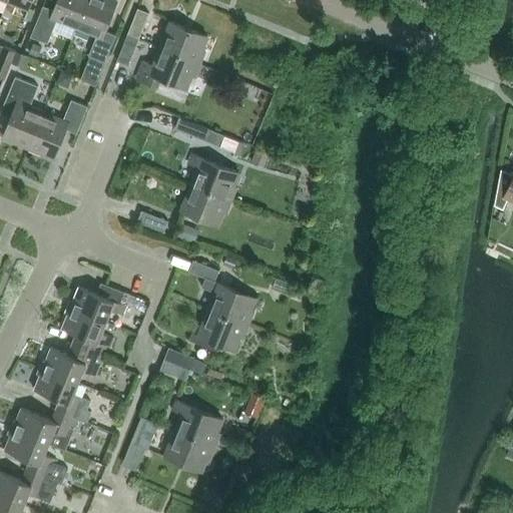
[(28,7),(30,0),(6,0),(1,13),(10,17),(16,2),(28,7)]
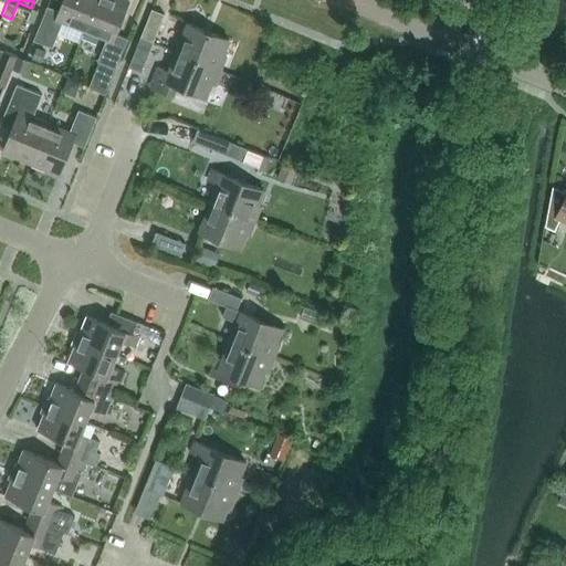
[(83,29),(94,0),(62,0),(59,10),(46,6),(33,39),(51,46),(61,21),(83,29)]
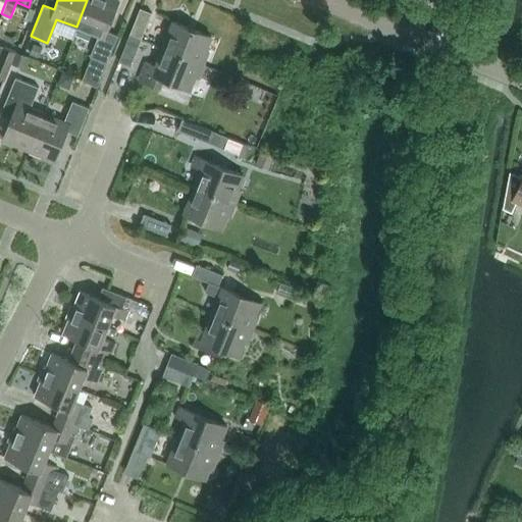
[(106,62),(117,35),(105,30),(116,0),(87,0),(76,27),(97,35),(89,55),(98,58),(93,71),(101,75),(106,62)]
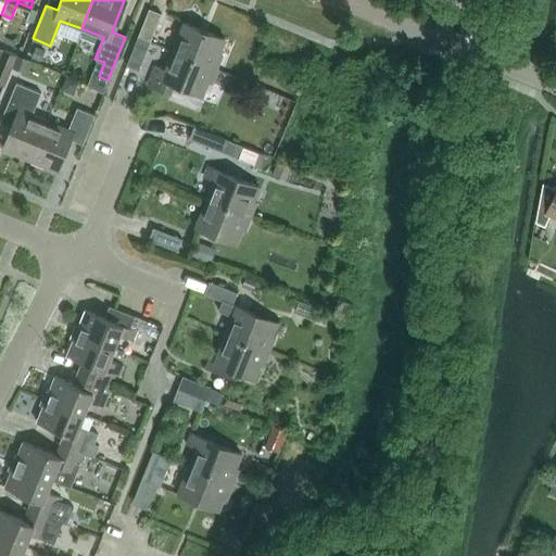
[(149,41),(160,13),(148,9),(137,37),(149,41)]
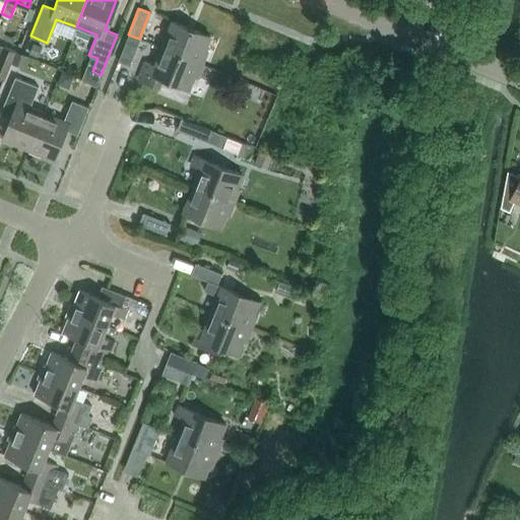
[(204,49),(208,36),(171,20),(160,47),(201,63),(206,50),(204,49)]
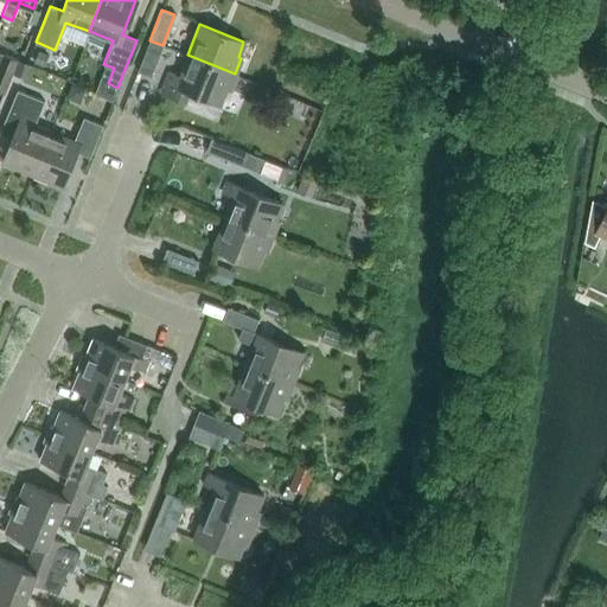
[(151,76),(163,45),(149,40),(136,71),(151,76)]
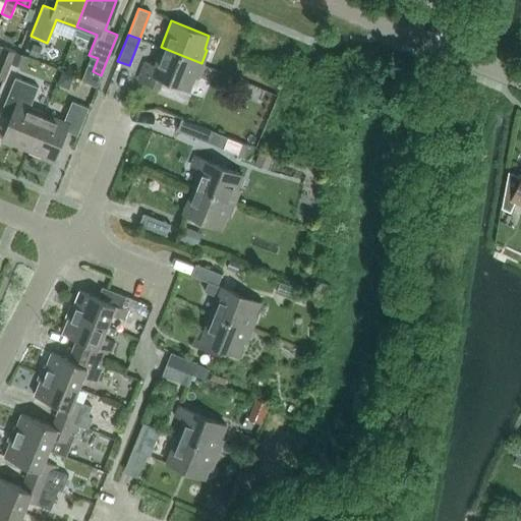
[(15,51),(2,46),(0,51),(0,78),(3,80),(15,51)]
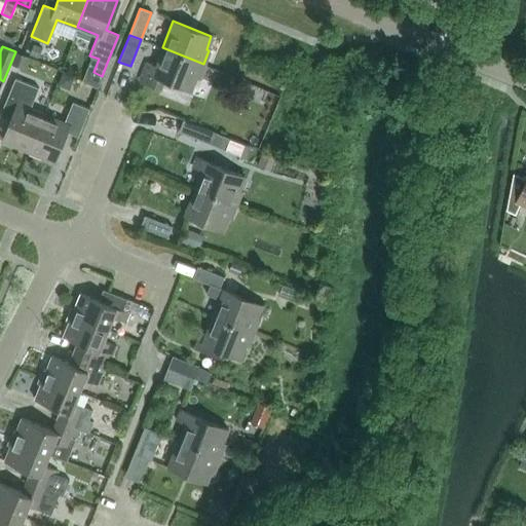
[(198,77),(203,64),(162,47),(155,65),(146,62),(139,80),(160,88),(163,79),(190,89),(195,76),(198,77)]
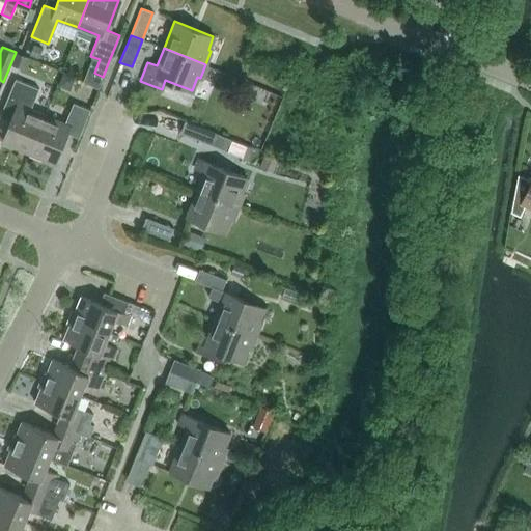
[(12,65),(23,70),(28,58),(17,54),(12,65)]
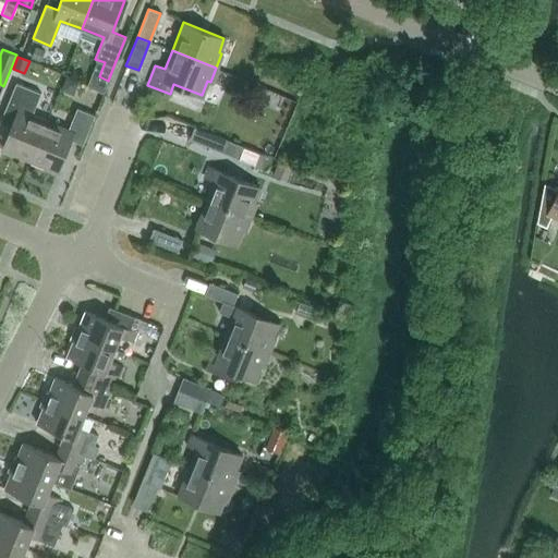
[(61,91),(73,95),(79,83),(67,77),(61,91)]
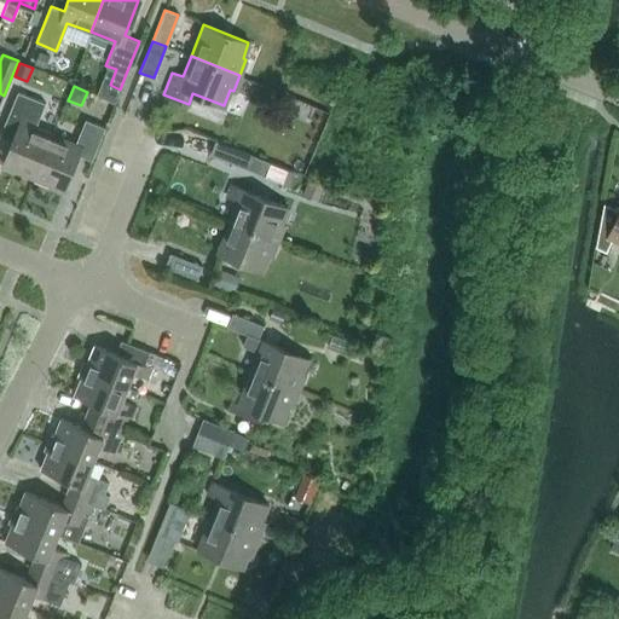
[(51,133),(35,127),(45,103),(17,92),(0,133),(0,136),(12,142),(3,166),(33,178),(51,133)]
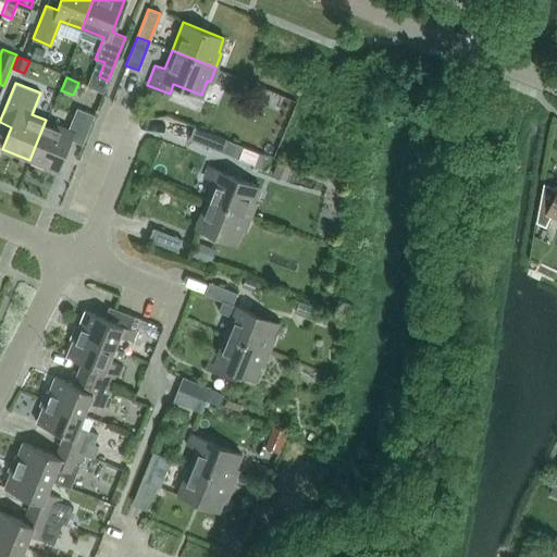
[(83,144),(90,123),(95,114),(76,107),(67,128),(46,120),(29,160),(57,171),(71,138),(83,144)]
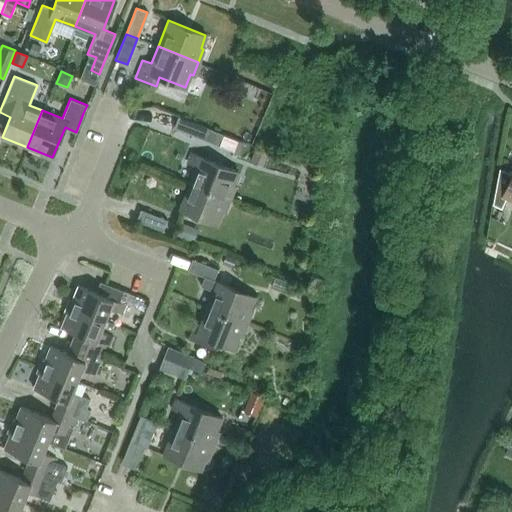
[(218,144),(222,133),(178,116),(173,127),(218,144)]
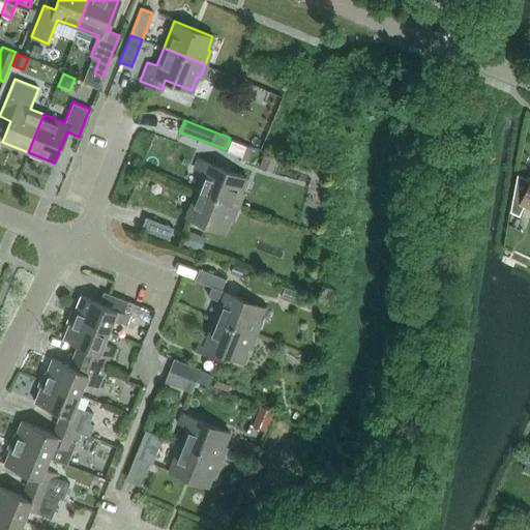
[(267,156),(261,170),(272,174),(277,160),(267,156)]
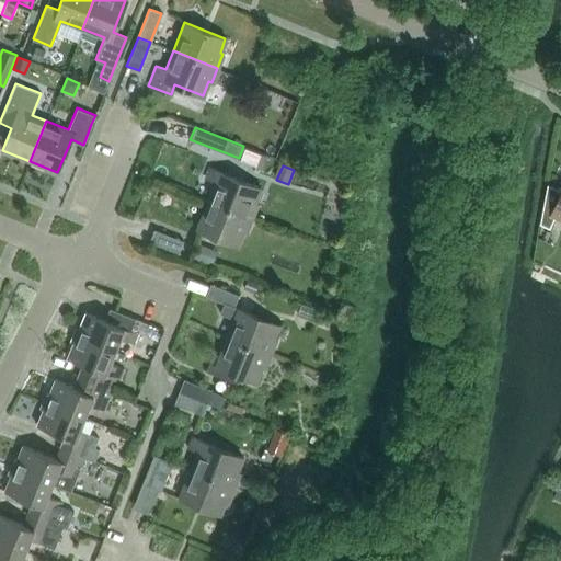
[(254,202),(261,187),(209,167),(205,178),(215,181),(208,199),(252,217),(258,203),(254,202)]
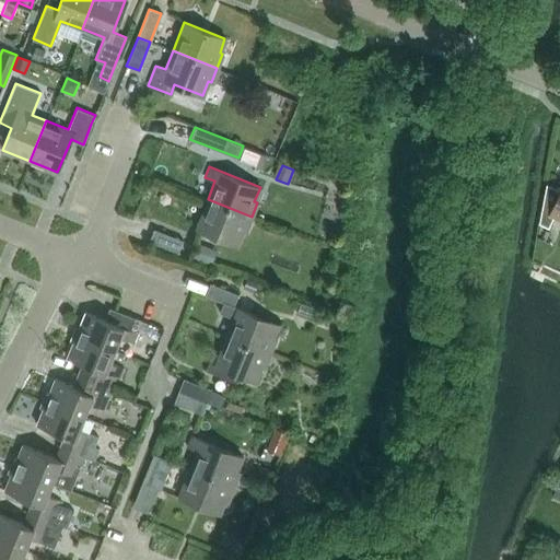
[(559,191),(547,185),(543,211),(559,219),(559,191)]
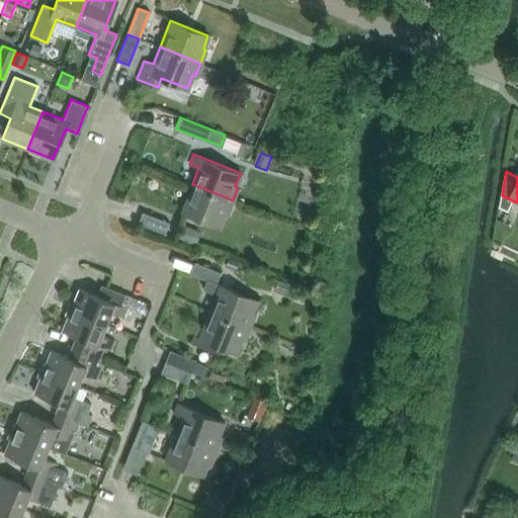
[(128,184),(121,202),(130,205),(138,187),(128,184)]
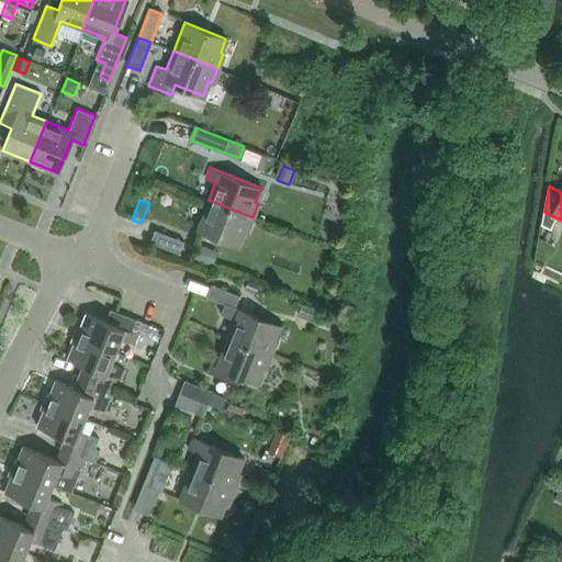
[(247,232),(253,217),(209,200),(197,228),(238,245),(244,231),(247,232)]
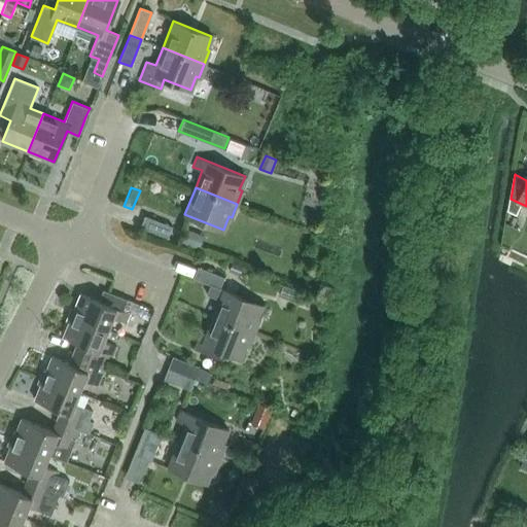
[(183,231),(172,225),(145,215),(140,226),(179,242),(183,231)]
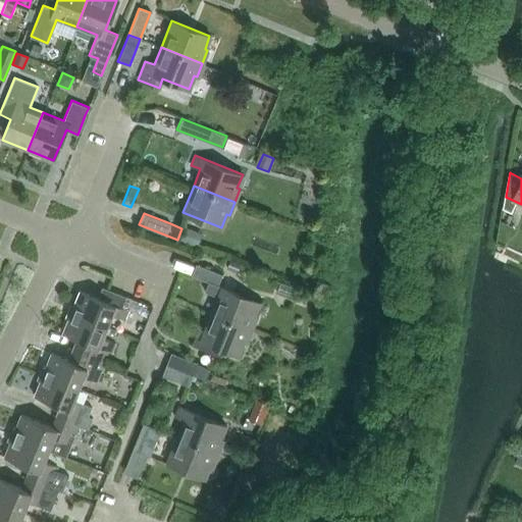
[(202,233),(184,226),(178,240),(197,247),(202,233)]
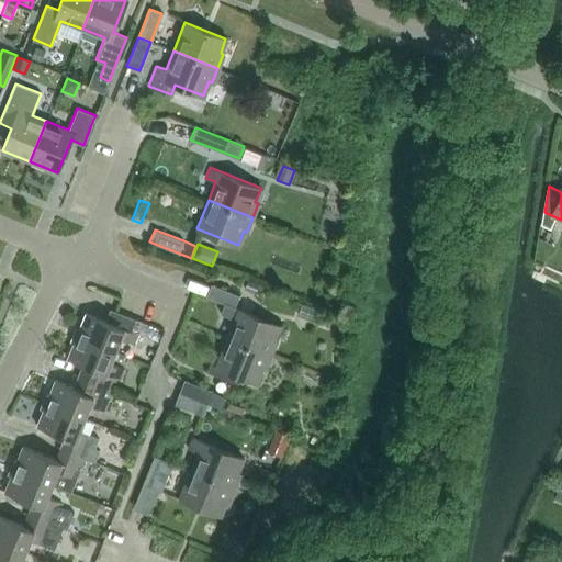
[(279,325),(238,308),(238,307),(234,306),(239,295),(211,283),(205,295),(224,303),(220,313),(234,319),(227,337),(271,355),(277,340),(273,339),(279,325)]
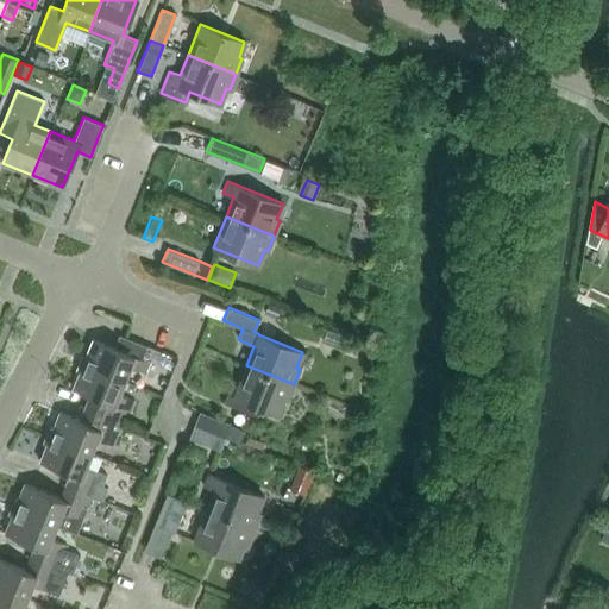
[(80,363),(124,381),(130,366),(144,372),(149,362),(142,358),(146,345),(119,334),(114,347),(93,339),(86,356),(82,355),(80,363)]
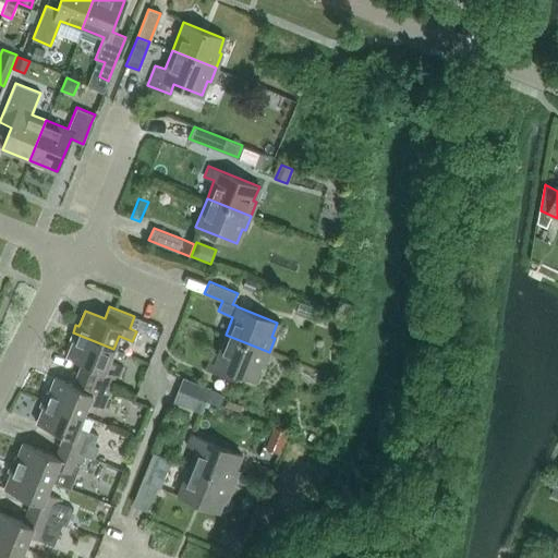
[(109,361),(113,349),(73,332),(70,339),(73,340),(67,355),(82,362),(77,373),(110,386),(114,375),(118,376),(122,366),(109,361)]
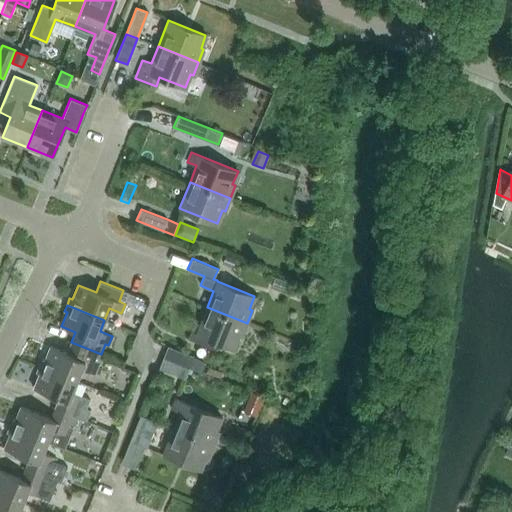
[(241,336),(247,323),(207,307),(196,333),(234,348),(239,335),(241,336)]
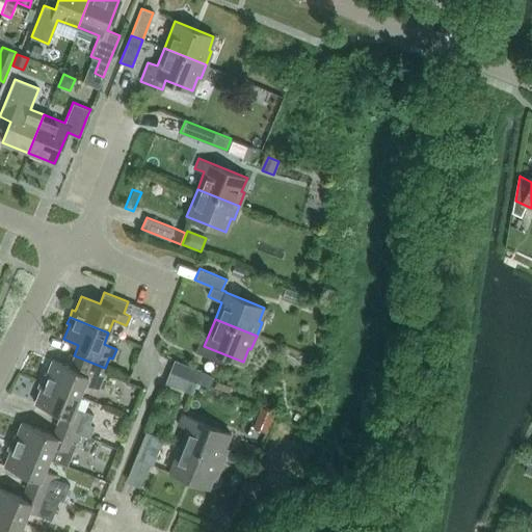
[(98,389),(105,368),(74,355),(70,367),(52,360),(46,374),(44,373),(41,379),(80,395),(84,383),(98,389)]
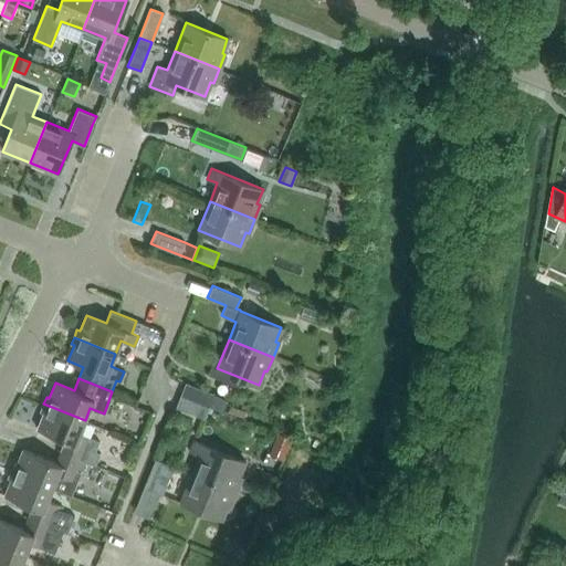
[(209,406),(213,394),(186,381),(180,394),(209,406)]
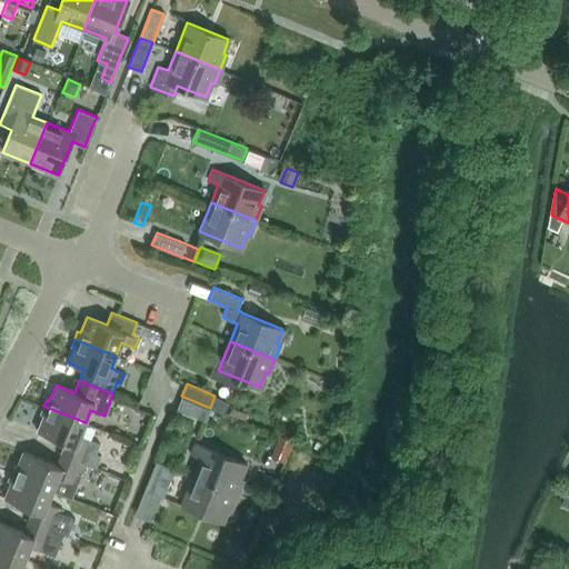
[(206,420),(210,408),(181,396),(177,408),(206,420)]
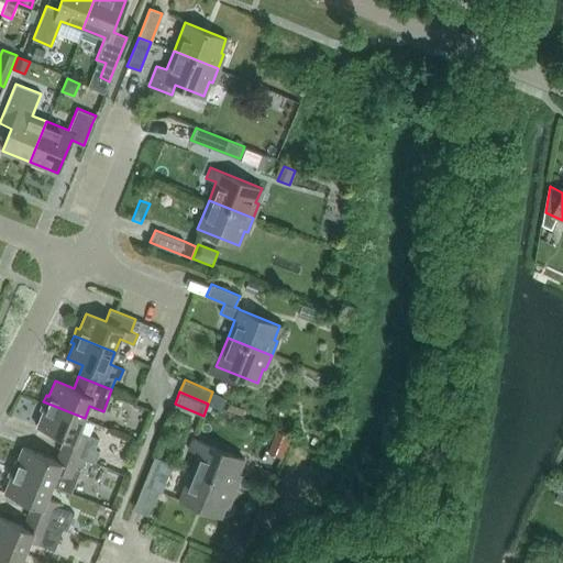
[(79,431),(85,418),(43,401),(40,409),(43,410),(36,426),(65,437),(61,449),(85,459),(95,462),(99,451),(95,449),(98,439),(79,431)]
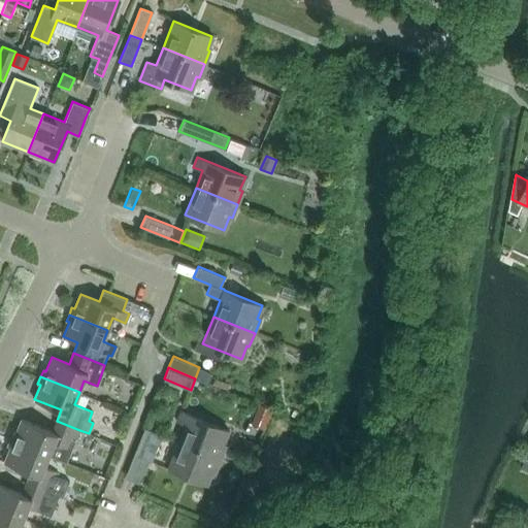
[(270,421),(273,403),(261,401),(258,419),(270,421)]
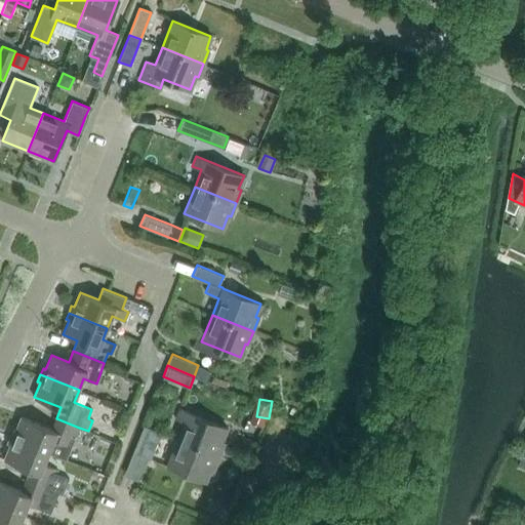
[(178,439),(219,455),(225,442),(221,441),(227,428),(178,408),(174,418),(185,422),(178,439)]
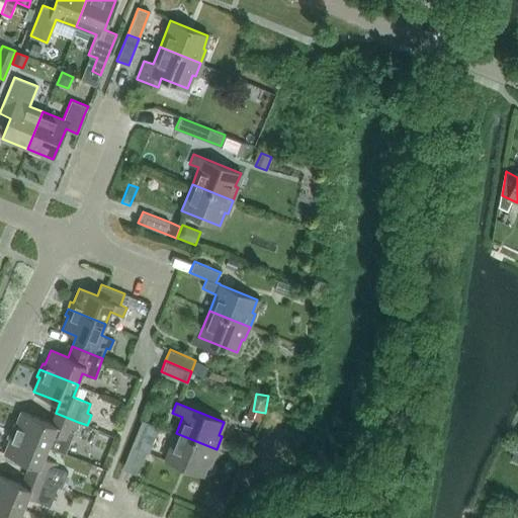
[(78,422),(56,413),(52,423),(21,411),(15,425),(12,424),(10,431),(49,446),(66,453),(78,422)]
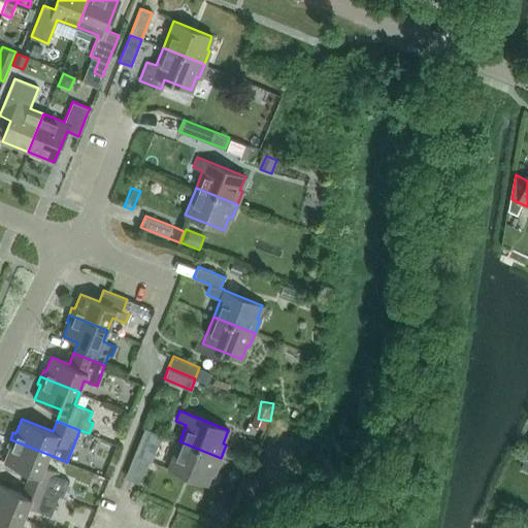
[(162,435),(144,428),(133,455),(151,462),(162,435)]
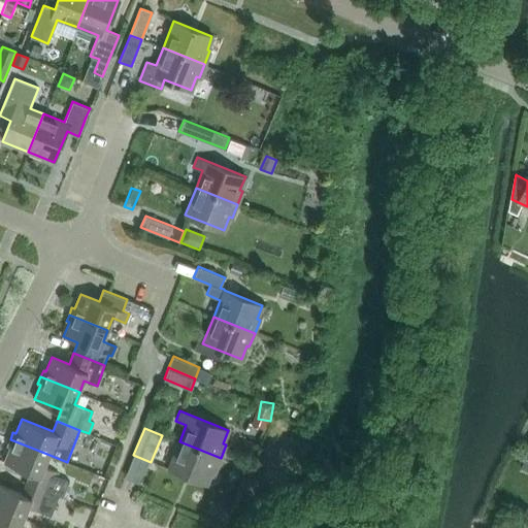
[(44,467),(50,455),(10,439),(7,446),(10,447),(4,462),(30,472),(26,483),(50,492),(59,495),(59,497),(62,498),(69,482),(56,476),(58,471),(44,467)]
